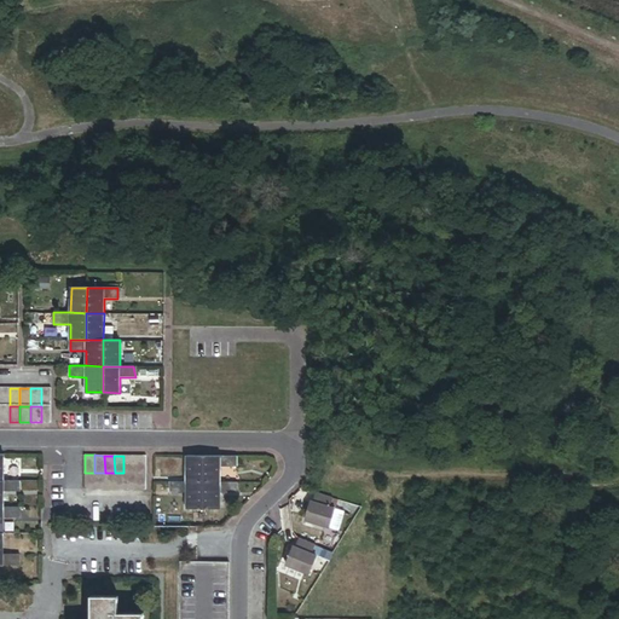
[(134,473),(134,456),(123,456),(123,473),(134,473)]
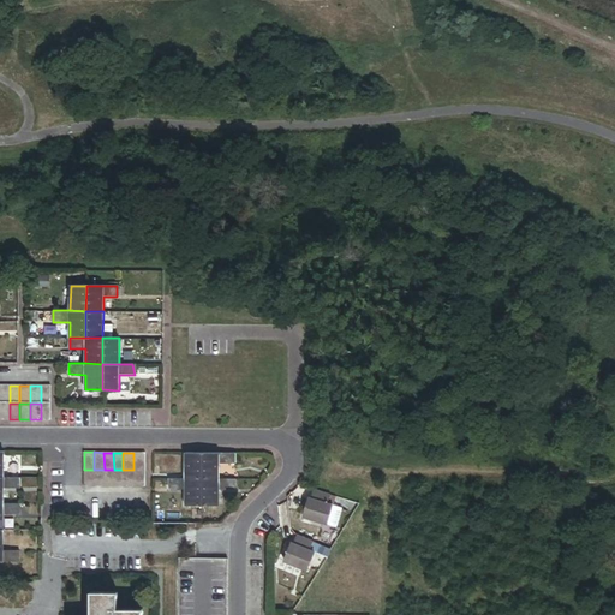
[(144,470),(144,453),(133,453),(133,470),(144,470)]
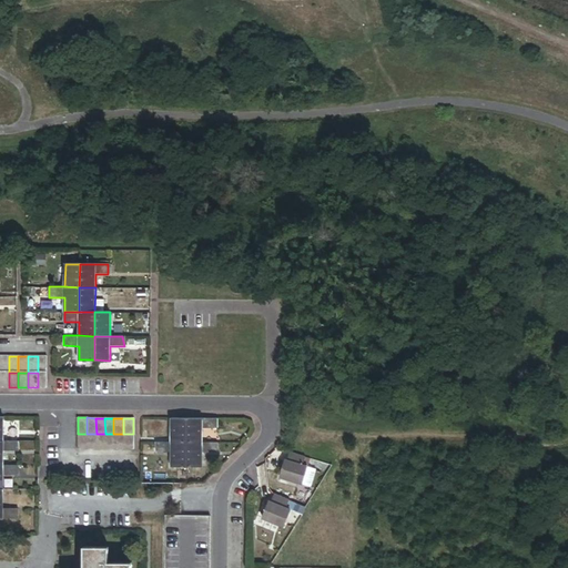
[(188,443),(188,418),(172,418),(172,442),(188,443)]
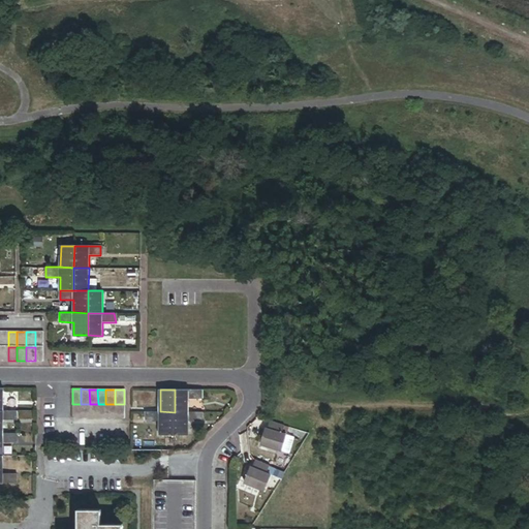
[(203,390),(175,390),(175,412),(188,412),(188,398),(203,398),(203,390)]
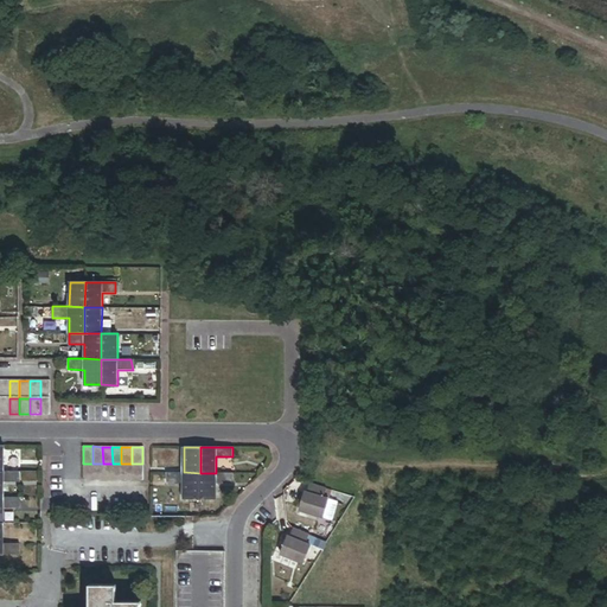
[(93,464),(83,464),(83,480),(91,480),(93,480),(93,464)]
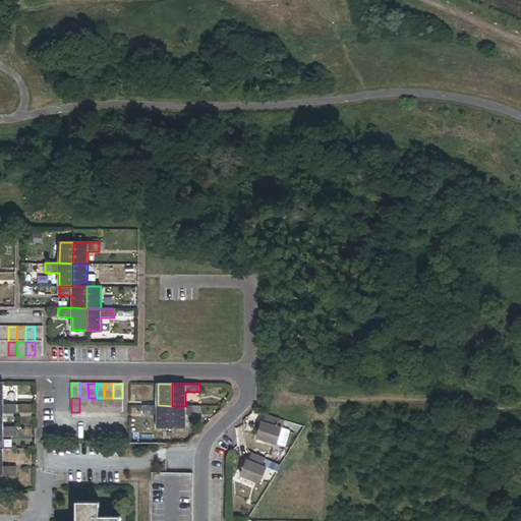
[(79,398),(79,412),(89,412),(89,398),(79,398)]
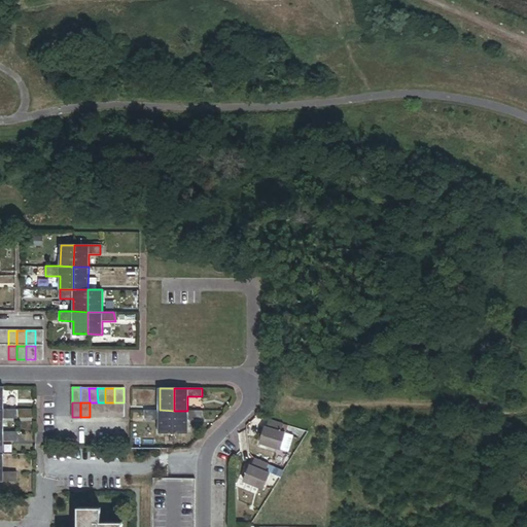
[(98,402),(98,417),(106,417),(105,402),(98,402)]
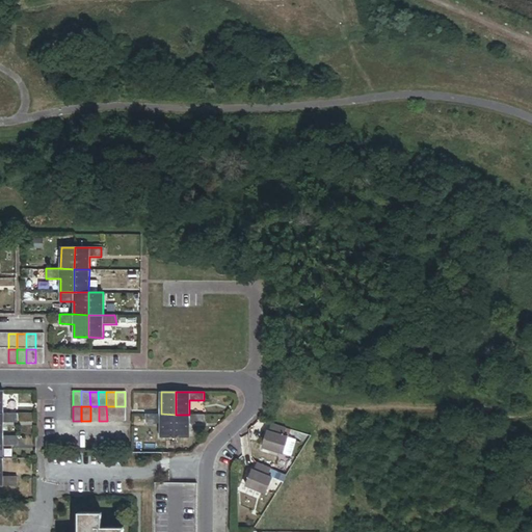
[(106,406),(107,421),(115,421),(115,406),(106,406)]
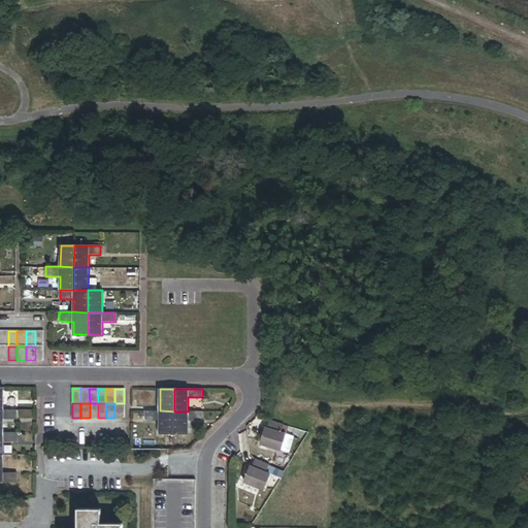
[(114,403),(114,418),(124,418),(124,403),(114,403)]
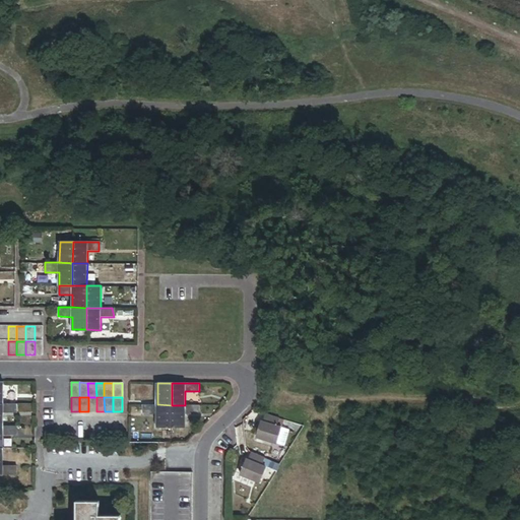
[(16,412),(16,404),(3,404),(0,403),(0,426),(3,426),(3,412),(16,412)]
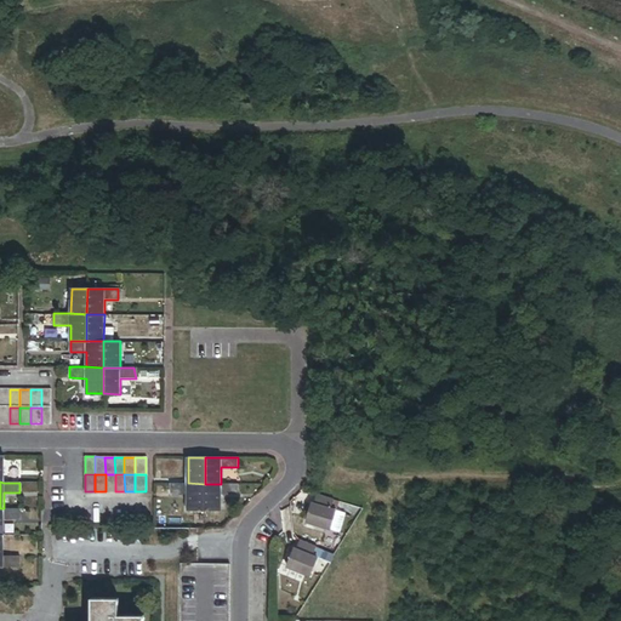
[(205,511),(205,484),(188,483),(172,483),(171,494),(188,494),(187,511),(205,511)]
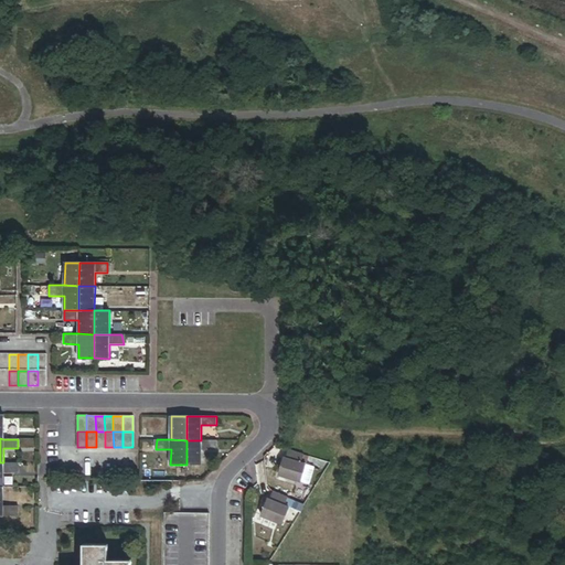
[(216,440),(201,440),(187,440),(187,465),(201,465),(201,449),(216,449),(216,440)]
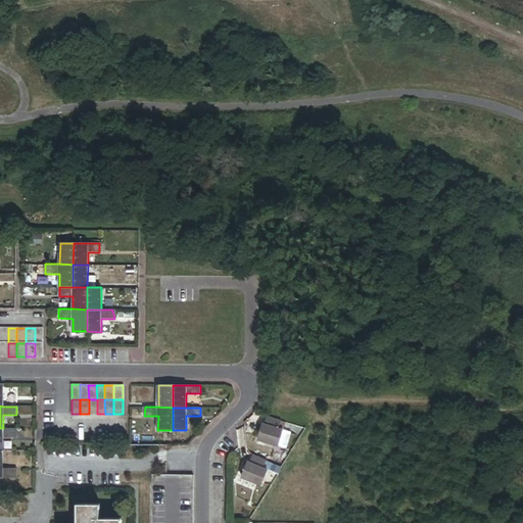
[(257,441),(285,450),(290,433),(279,430),(281,422),(267,417),(262,433),(260,432),(257,441)]
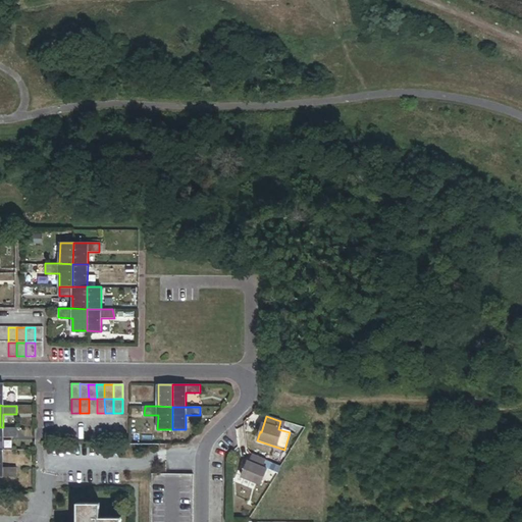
[(0,449),(3,450),(3,436),(16,436),(16,427),(3,427),(0,427),(0,449)]
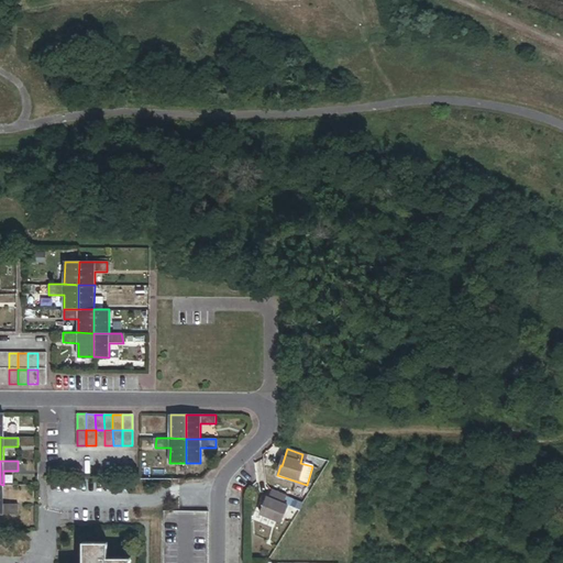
[(3,505),(3,485),(0,484),(0,514),(18,514),(18,505),(3,505)]
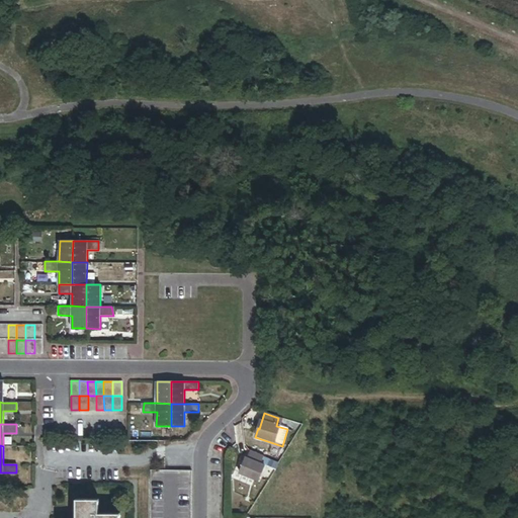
[(276,462),(279,455),(265,450),(262,456),(276,462)]
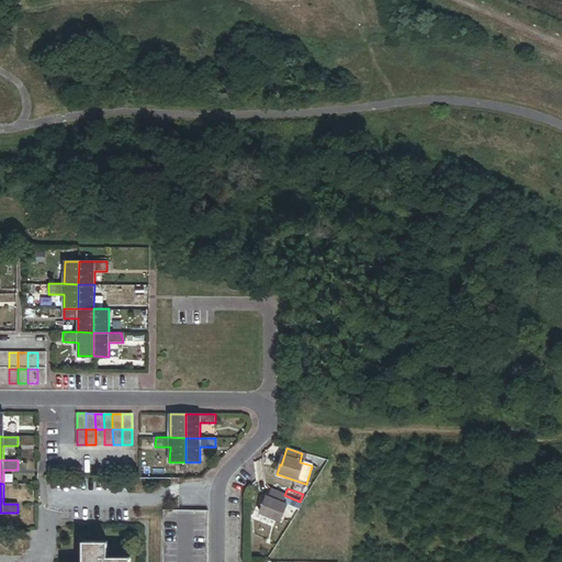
[(257,514),(278,523),(285,505),(281,504),(284,495),(271,490),(270,490),(269,490),(262,505),(261,504),(257,514)]
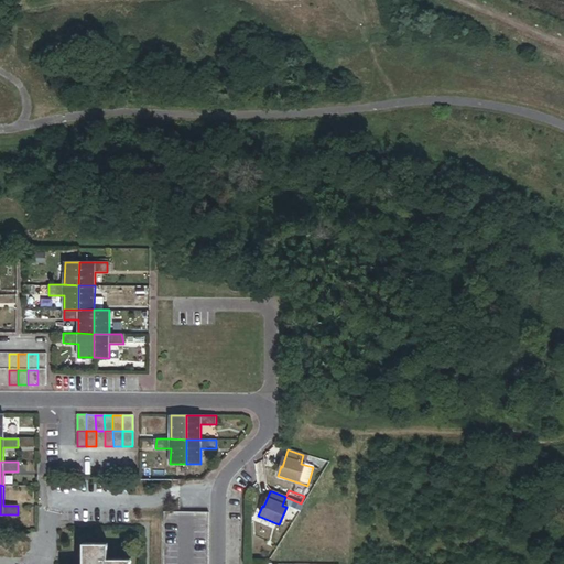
[(129,563),(130,559),(108,559),(108,544),(84,543),(84,559),(87,559),(86,563),(129,563)]
